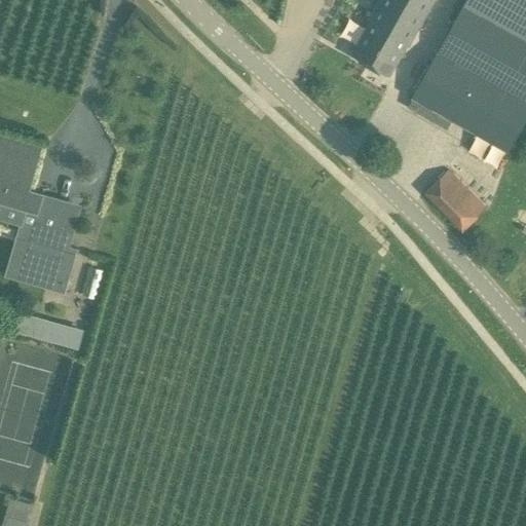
[(410,43),(434,0),(379,0),(368,21),(371,22),(351,55),(388,76),(407,42),(410,43)]
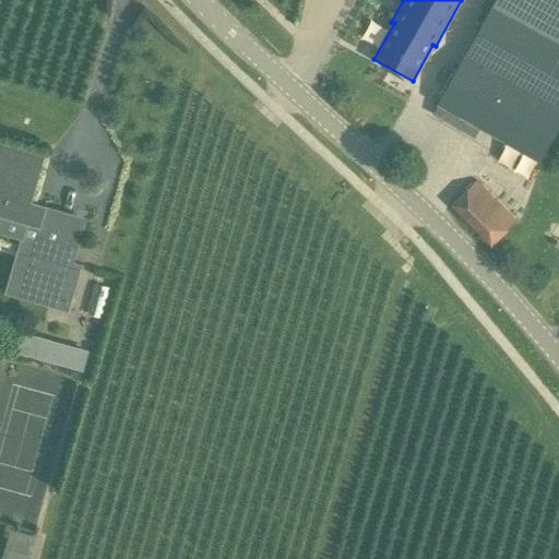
[(480,38),(470,59),(465,57),(440,103),(542,158),(558,127),(558,107),(514,83),(525,62),(531,66),(558,14),(558,0),(526,0),(516,19),(486,1),(468,32),(480,38)]
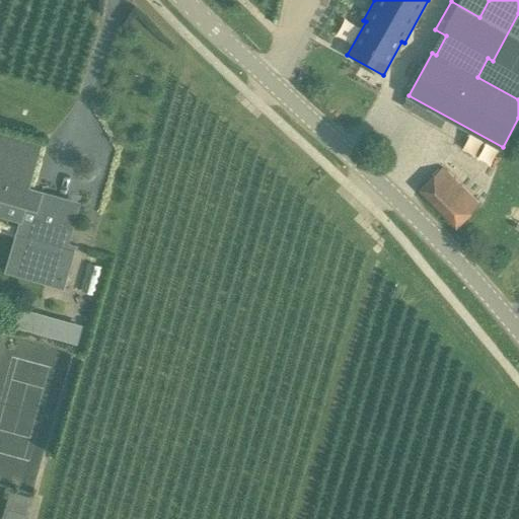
[(73,227),(79,206),(70,203),(71,202),(27,189),(41,146),(0,134),(0,195),(27,204),(24,214),(35,217),(21,266),(66,279),(75,247),(59,242),(64,225),(73,227)]
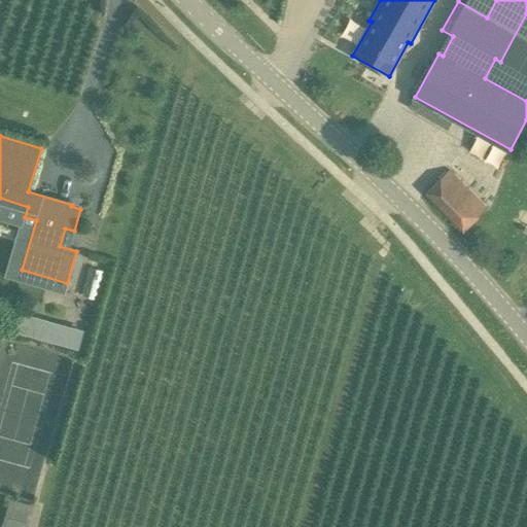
[(463,232),(464,231),(487,208),(449,170),(425,190),(463,232)]
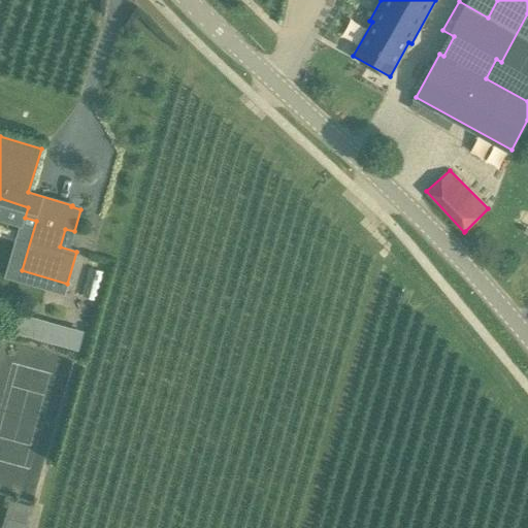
[(15,333),(78,351),(85,330),(21,314),(15,333)]
